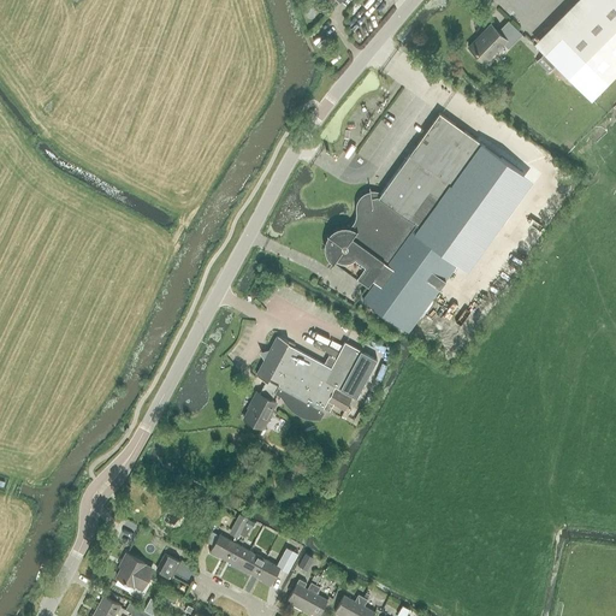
[(526,15),(529,10),(520,0),(515,5),(526,15)]
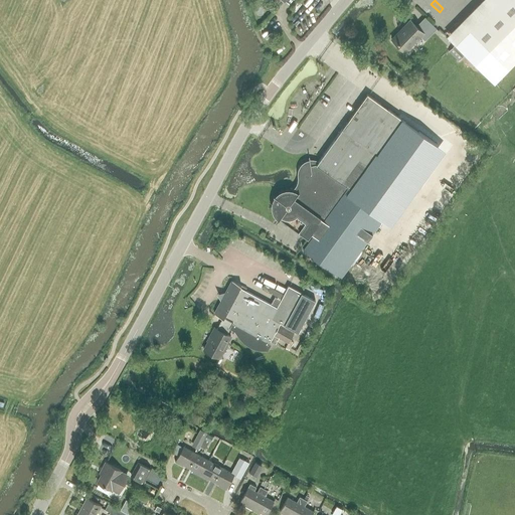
[(514,0),(482,0),(447,36),(456,44),(494,82),(514,61),(514,0)]
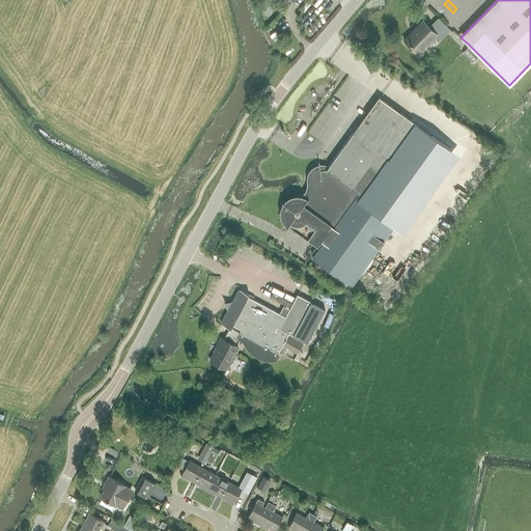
[(429,27),(423,21),(404,40),(418,53),(434,37),(438,42),(450,29),(439,18),(429,27)]
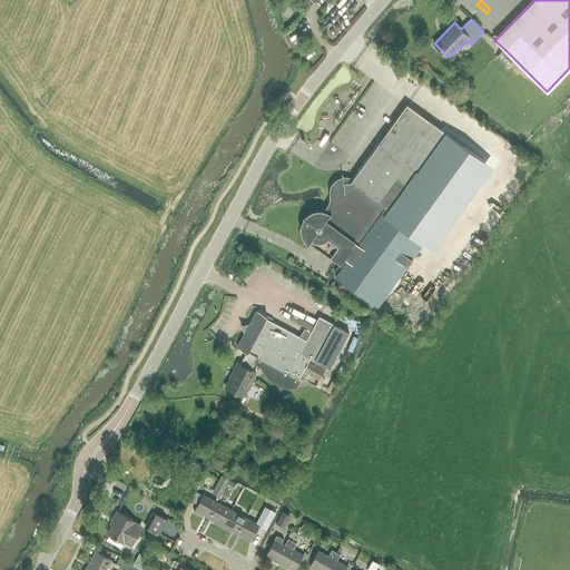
[(514,60),(503,49),(497,56),(508,67),(514,60)]
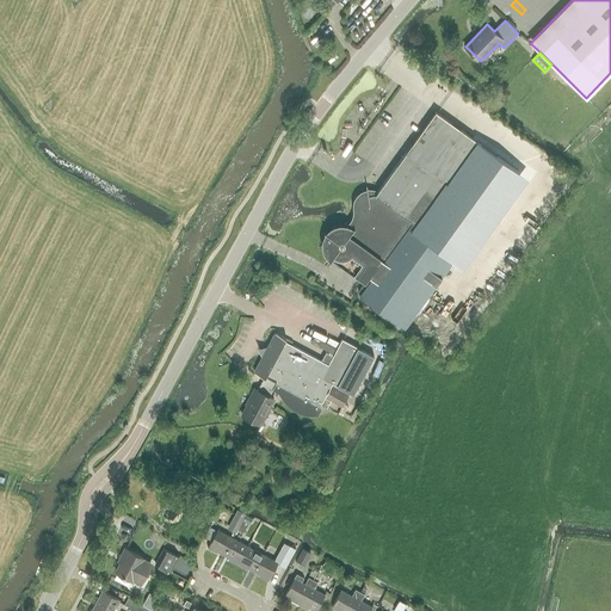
[(325,232),(325,233),(328,235),(327,238),(326,241),(325,244),(326,247),(326,251),(327,253),(329,257),(332,258),(329,261),(329,263),(332,259),(365,283),(370,277),(372,278),(359,296),(405,328),(518,171),(436,112),(376,195),(369,196),(368,185),(366,185),(368,190),(364,190),(362,191),(358,193),(357,196),(355,199),(353,202),(353,205),(353,213),(353,215),(352,218),(351,221),(349,223),(346,226),(343,227),(337,229),(333,230),(331,233),(328,234),(325,232)]
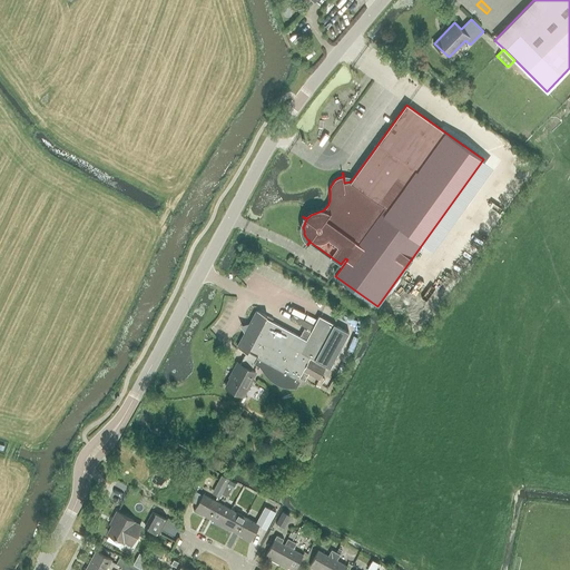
[(245,333),(237,347),(247,352),(244,359),(254,364),(264,369),(267,374),(272,377),(274,380),(276,381),(282,384),(287,385),(295,385),(300,377),(305,380),(311,371),(321,376),(326,367),(310,359),(311,357),(315,361),(315,360),(330,369),(350,333),(334,324),(335,324),(320,316),(311,332),(304,328),(300,336),(266,318),(267,316),(257,311),(249,324),(243,326),(245,333)]
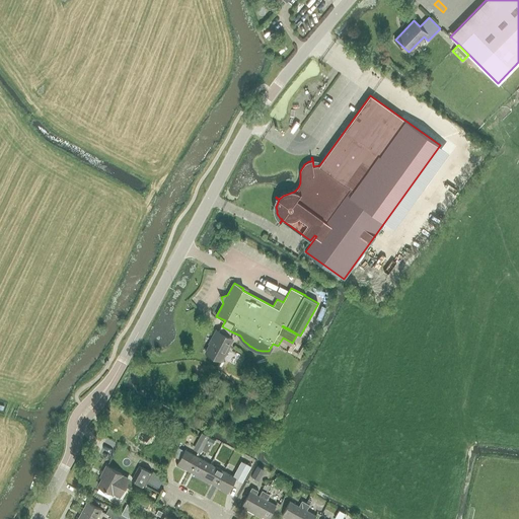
[(219,331),(217,330),(206,352),(221,361),(233,339),(229,337),(231,331),(222,326),(219,331)]
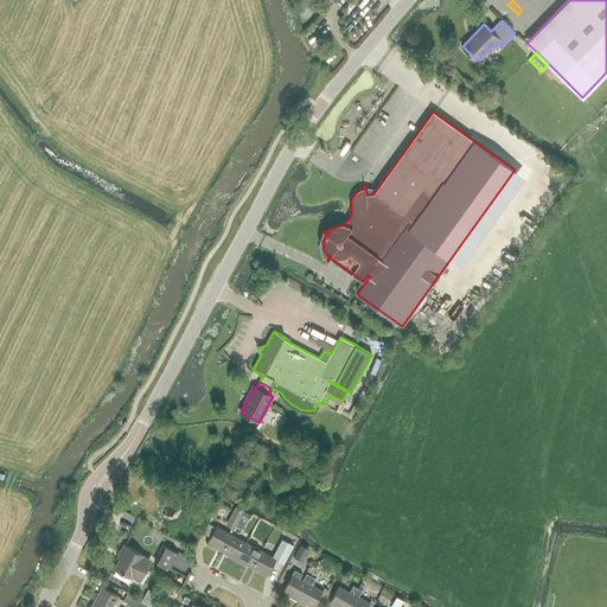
[(295,494),(286,496),(287,505),(296,503),(295,494)]
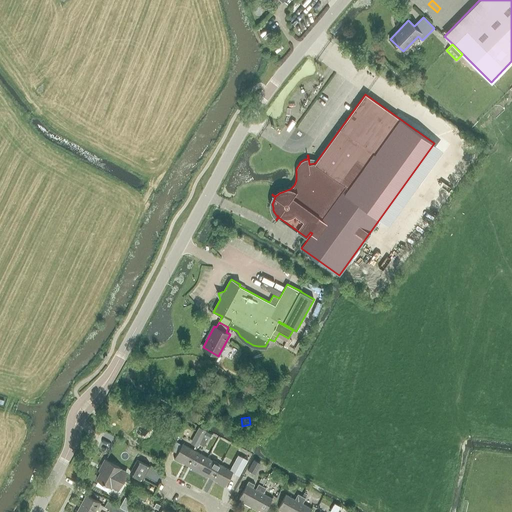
[(199,426),(191,442),(198,446),(203,436),(206,431),(206,430),(199,426)]
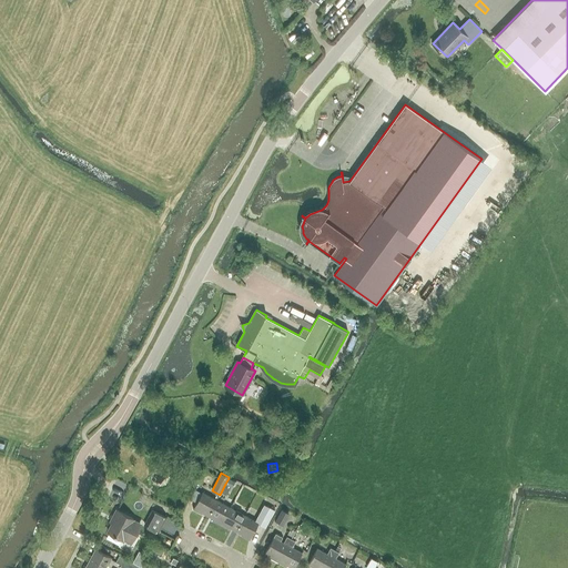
[(229,478),(225,484),(232,488),(235,482),(229,478)]
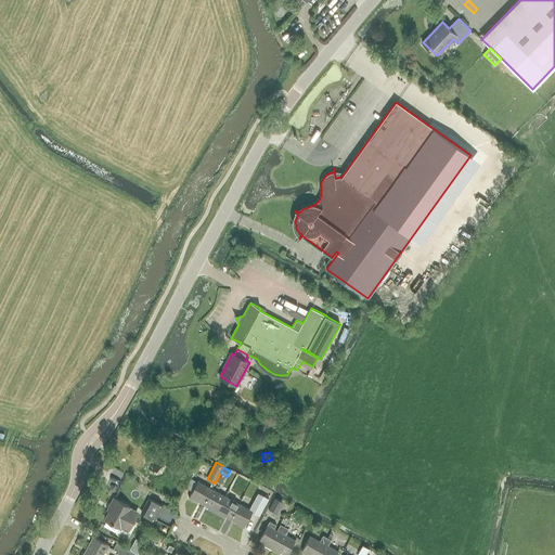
[(203,504),(211,489),(197,481),(189,498),(196,502),(197,501),(203,504)]
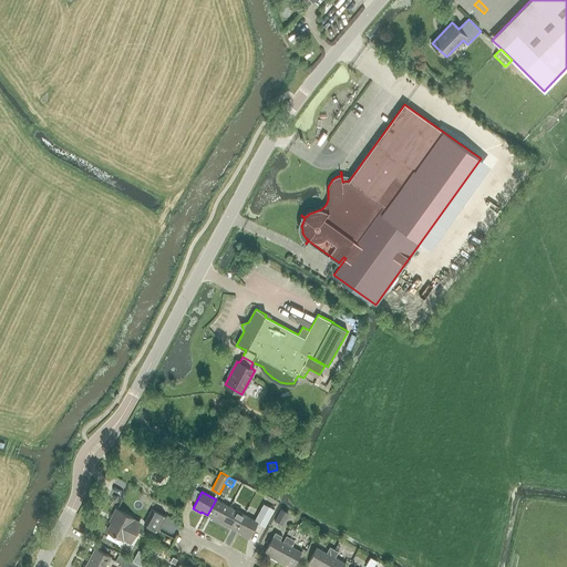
[(230,506),(216,500),(207,515),(214,518),(213,519),(220,524),(230,506)]
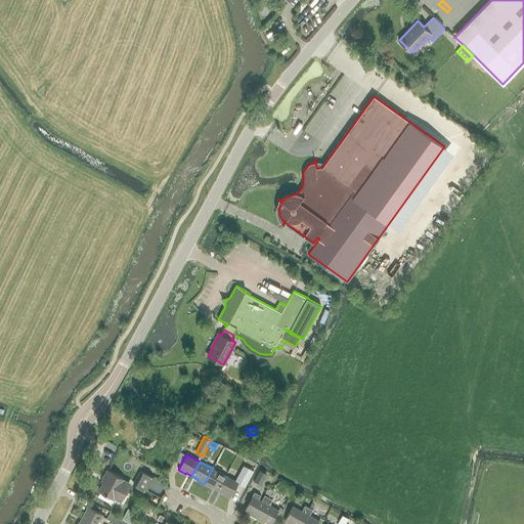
[(225,475),(213,468),(204,484),(212,488),(212,487),(218,490),(225,475)]
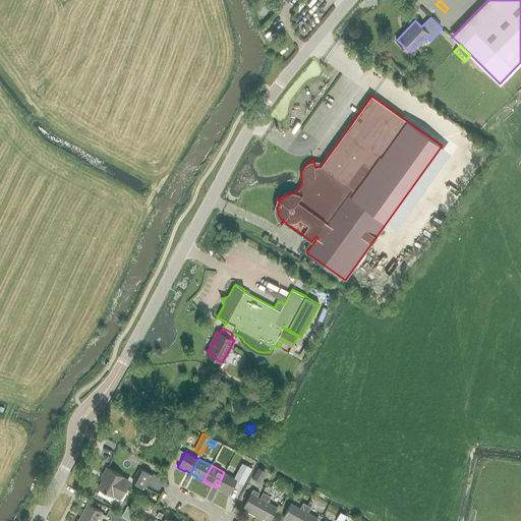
[(252,478),(259,482),(266,471),(258,467),(252,478)]
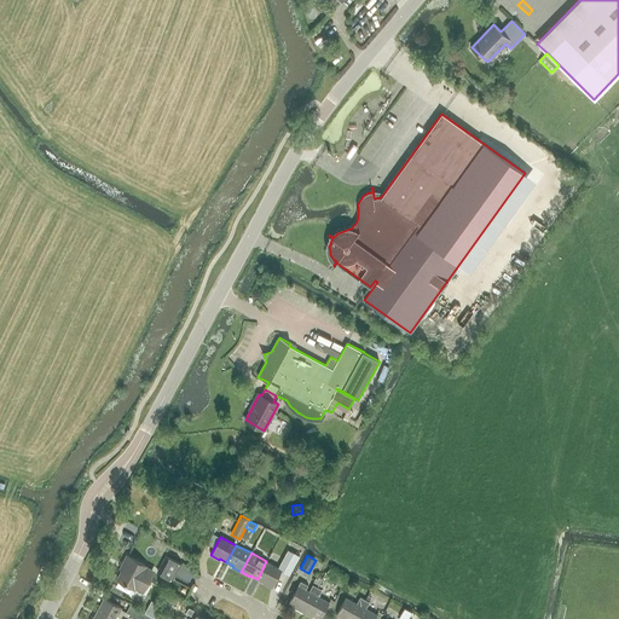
[(119,580),(116,586),(129,593),(132,588),(133,589),(134,588),(142,591),(152,571),(145,566),(127,556),(123,565),(125,566),(117,579),(119,580)]
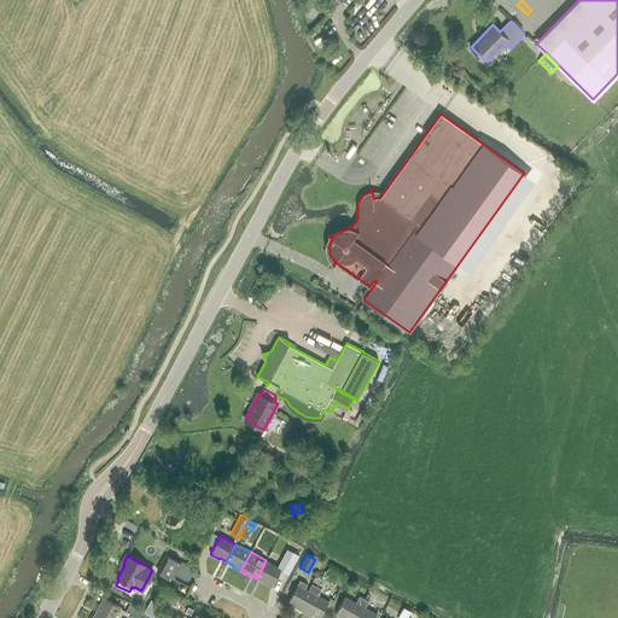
[(181,563),(169,557),(159,572),(173,579),(181,563)]
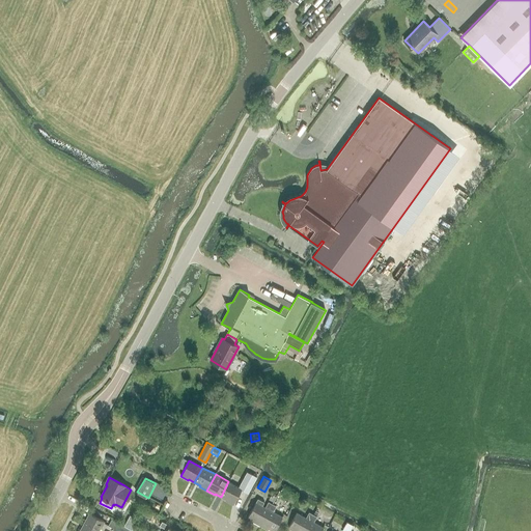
[(242,488),(228,481),(221,497),(226,500),(225,501),(233,505),(242,488)]
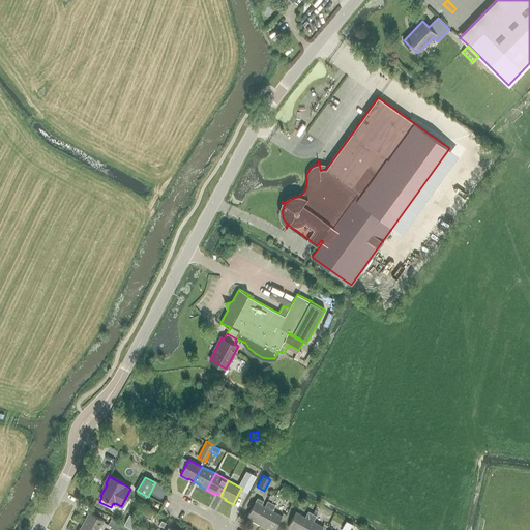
[(284,492),(280,490),(273,501),(277,503),(284,492)]
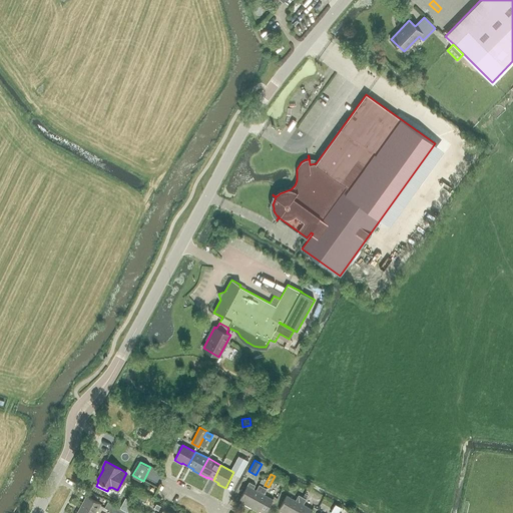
[(239,499),(245,502),(244,504),(251,508),(263,487),(260,485),(257,490),(253,489),(255,485),(249,482),(239,499)]
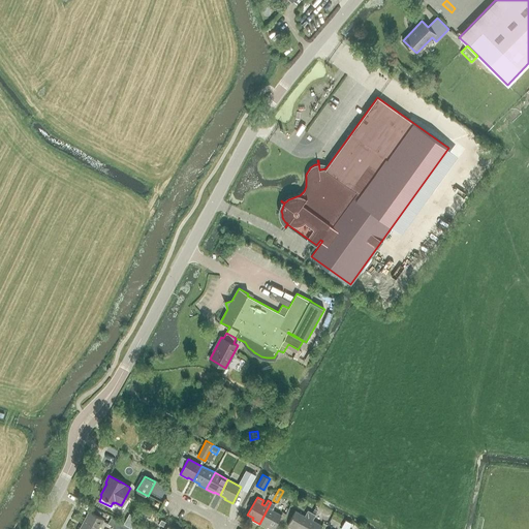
[(271,502),(259,524),(267,528),(268,526),(273,528),(281,515),(272,509),(275,504),(271,502)]
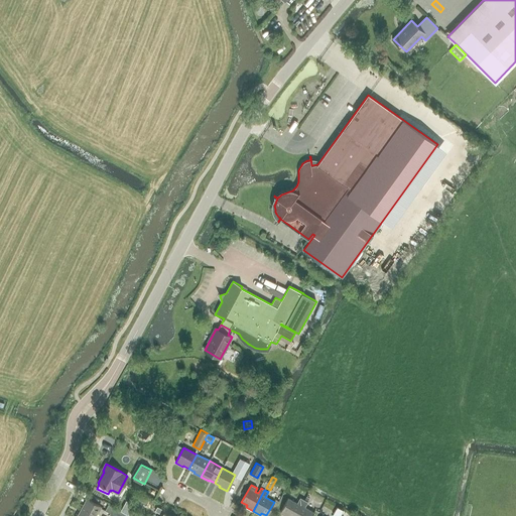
[(294,515),(304,500),(300,498),(297,503),(288,498),(280,512),(286,515),(285,515),(294,515)]
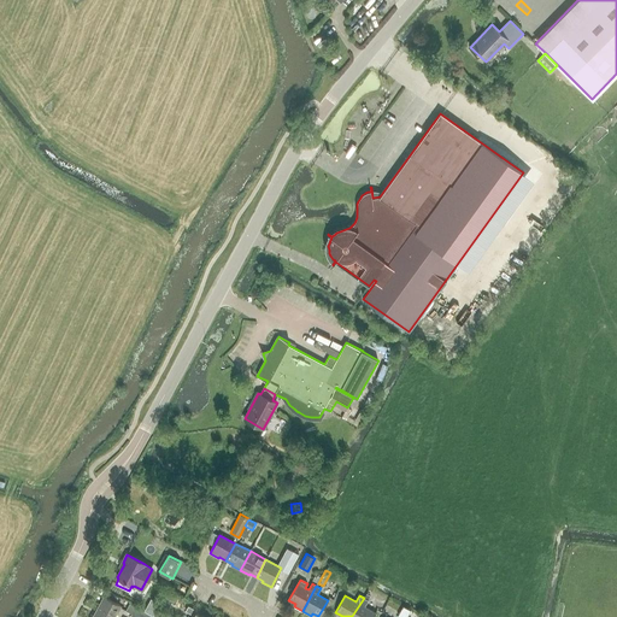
[(104,597),(93,616),(113,616),(121,605),(104,597)]
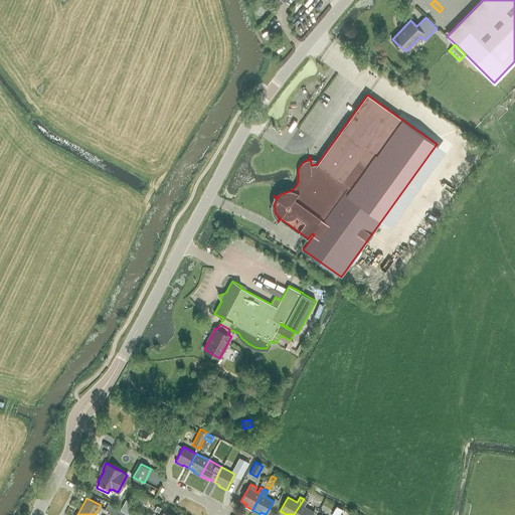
[(144,502),(138,498),(135,506),(141,509),(144,502)]
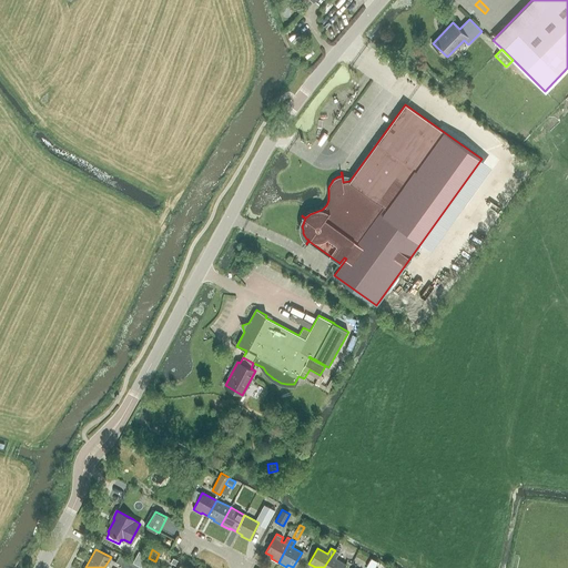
[(340,553),(335,550),(324,567),(343,567),(346,564),(335,558),(340,553)]
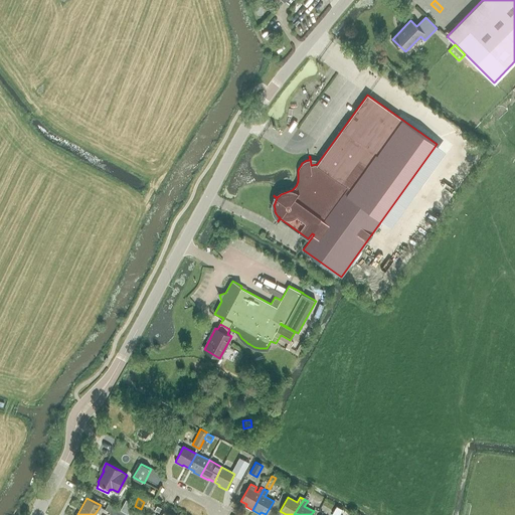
[(111,514),(125,514),(127,513),(109,503),(105,509),(111,512),(110,514),(111,514)]
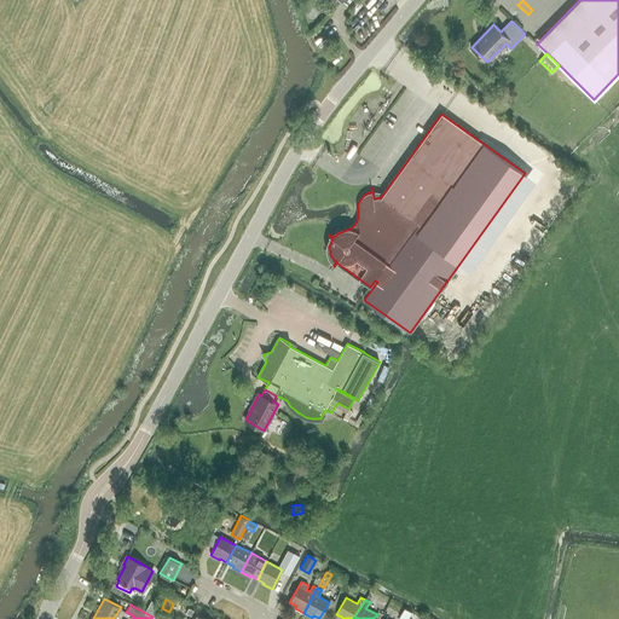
[(195,617),(194,618),(206,618),(197,614),(198,612),(189,607),(186,612),(195,617)]
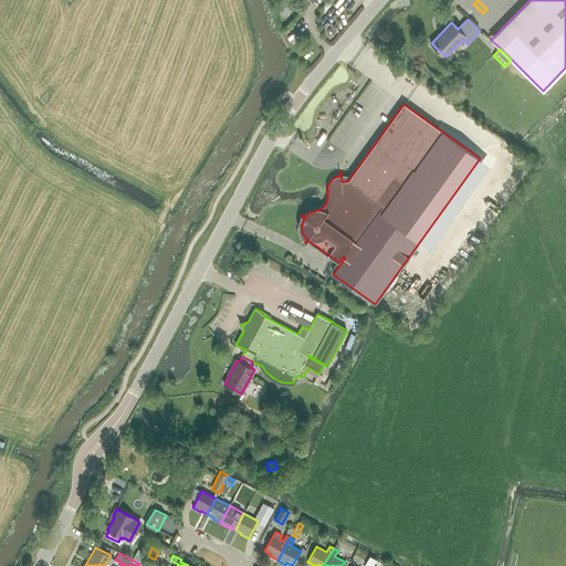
[(373,565),(376,561),(369,556),(365,565),(366,565),(373,565)]
